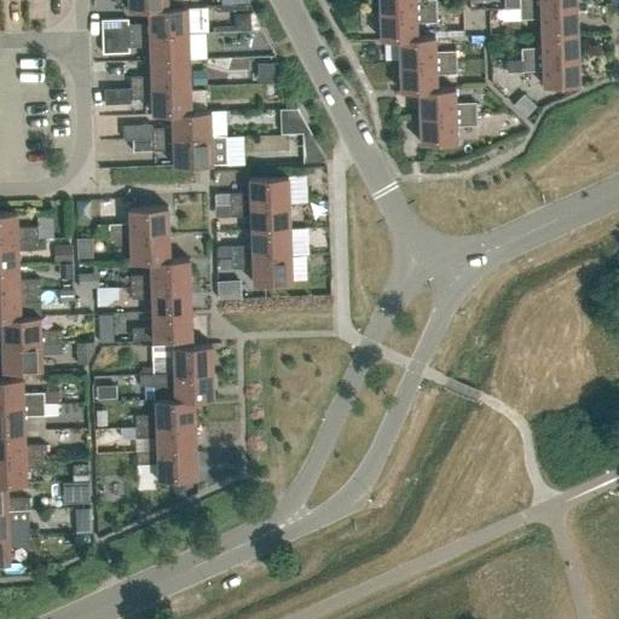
[(435,0),(379,0),(380,12),(437,10),(435,0)]
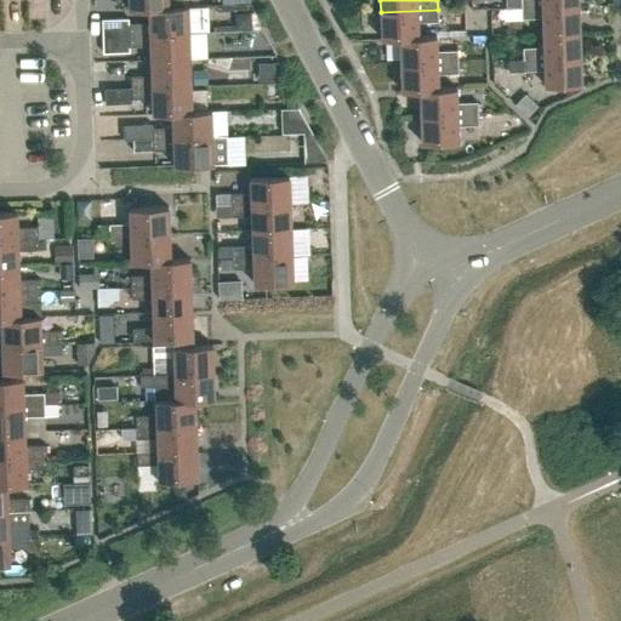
[(102,35),(129,35),(189,33),(188,5),(169,6),(169,7),(148,7),(149,9),(149,23),(129,23),(129,18),(102,20),(102,35)]
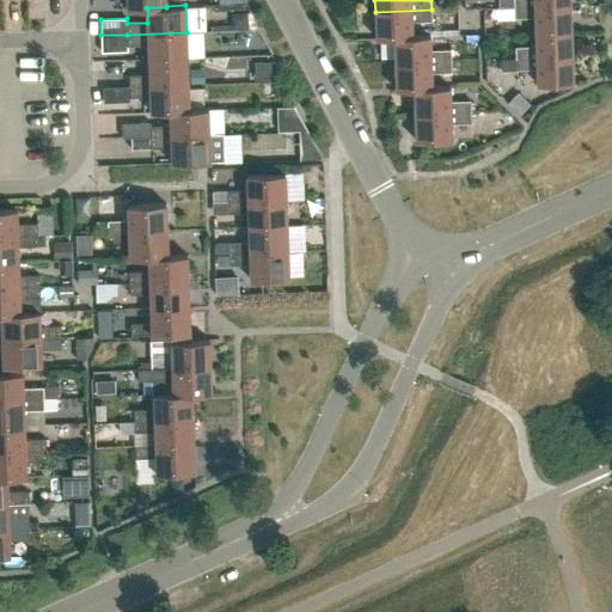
[(514,18),(534,18),(536,31),(570,30),(570,5),(514,6),(514,18)]
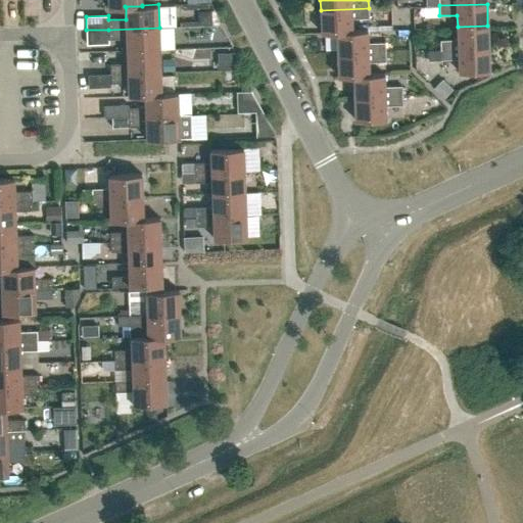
[(321,10),(322,33),(336,32),(352,31),(351,31),(351,18),(369,18),(369,8),(321,10)]
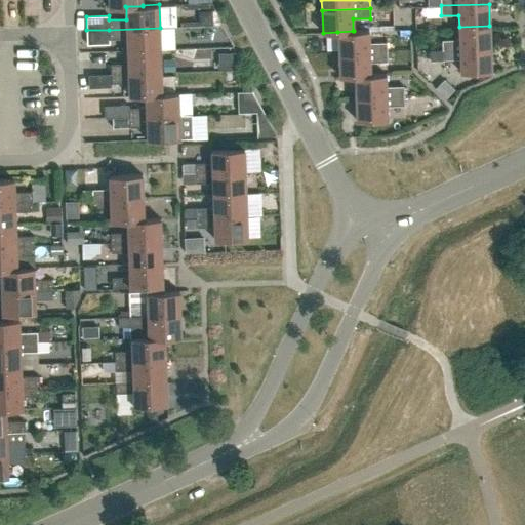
[(382,8),(382,19),(392,18),(392,8),(382,8)]
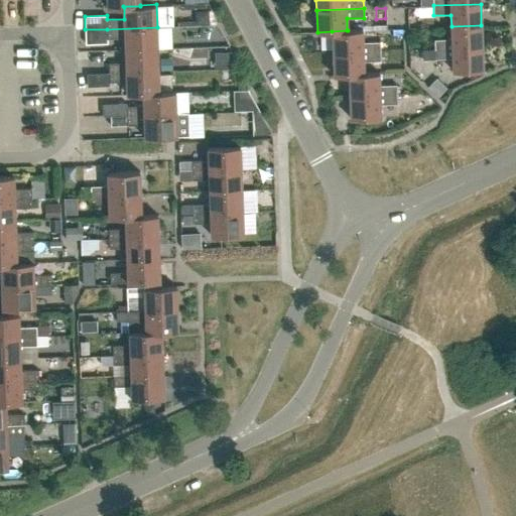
[(452,38),(434,39),(434,48),(482,47),(481,25),(452,26),(452,38)]
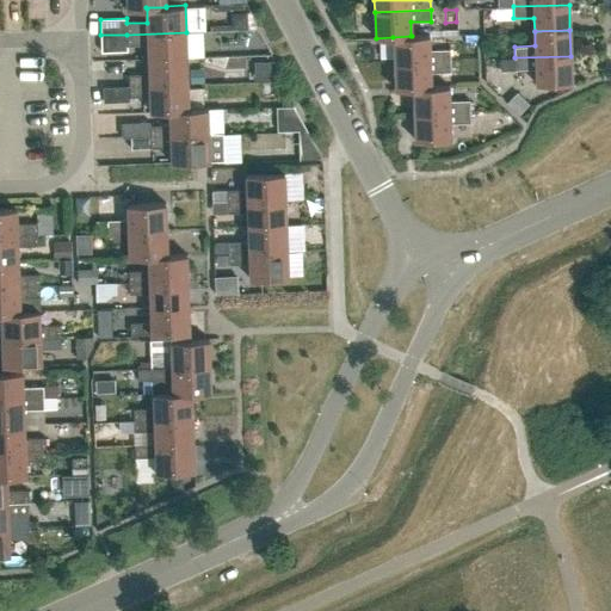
[(186,57),(186,32),(127,35),(100,35),(102,51),(128,51),(127,45),(148,44),(148,59),(186,57)]
